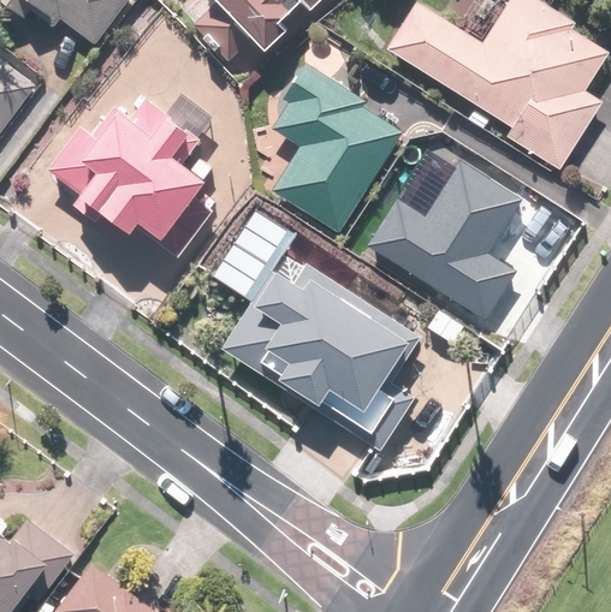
[(0,0),(0,1),(15,12),(23,1),(54,25),(60,17),(95,43),(128,0),(0,0)]
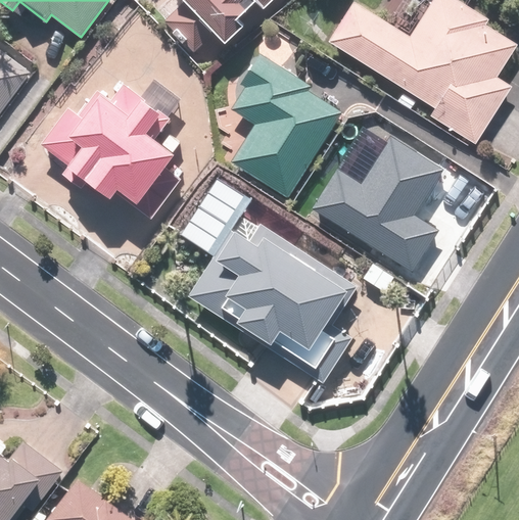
[(189,0),(228,40),(245,24),(239,16),(258,0),(261,0),(265,5),(270,0),(189,0)]
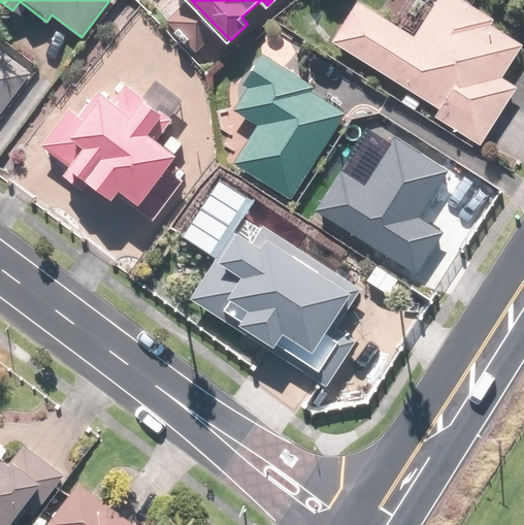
[(437,0),(417,36),(358,1),(333,43),(440,105),(433,118),(482,145),(517,86),(504,79),(523,47),(523,44),(488,25),(491,20),(457,0),(437,0)]
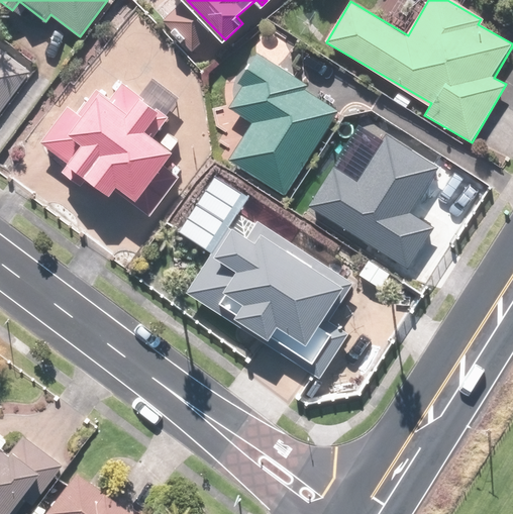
[(0,116),(33,71),(0,45),(0,116)]
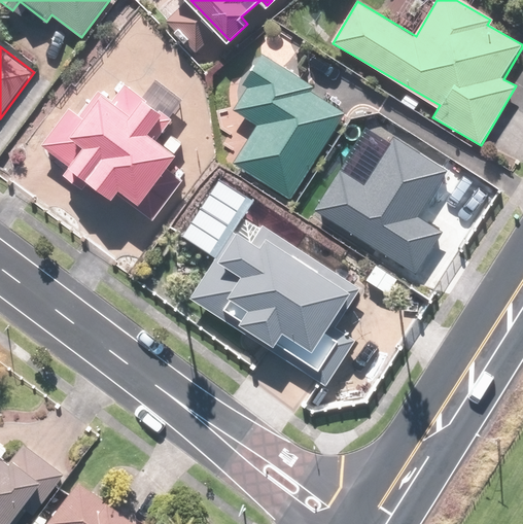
[(293,199),(344,112),(311,91),(315,84),(263,53),(230,108),(257,126),(235,164),(293,199)]
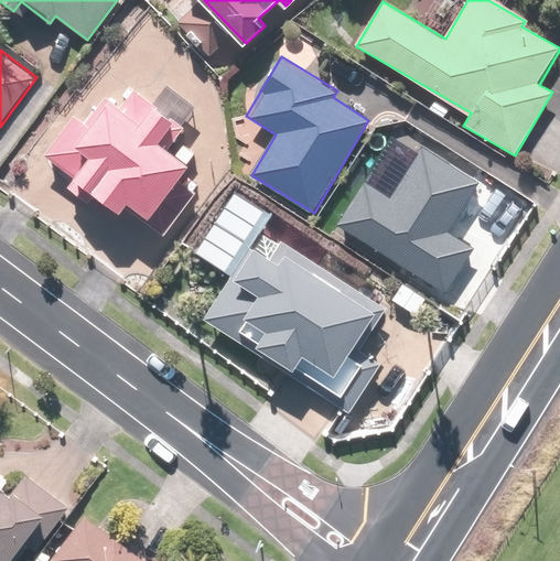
[(194,109),(164,83),(149,101),(135,89),(118,108),(108,100),(87,125),(76,115),(42,154),(71,179),(65,184),(83,200),(86,195),(111,217),(124,203),(143,220),(185,172),(153,144),(172,123),(178,128),(194,109)]
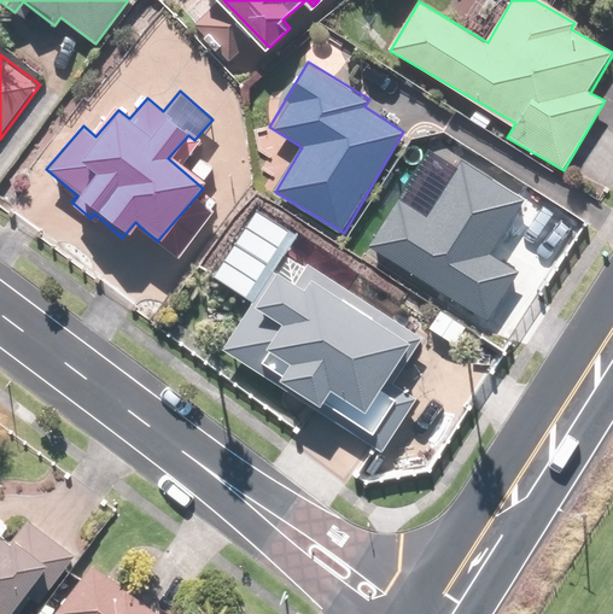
[(459,167),(433,152),(404,200),(398,197),(366,252),(489,325),(521,269),(494,253),(526,198),(462,161),(459,167)]
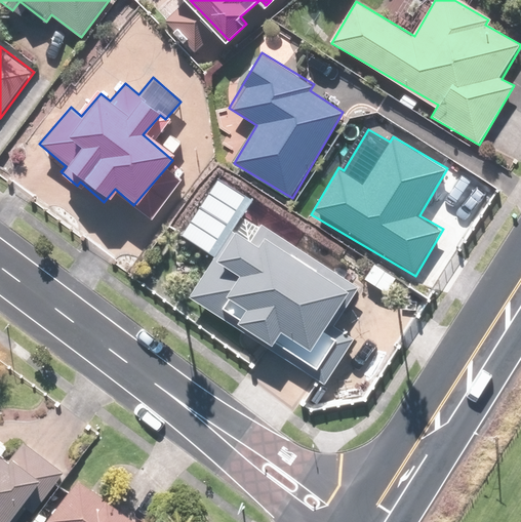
[(251,200),(216,181),(179,234),(215,258),(194,290),(237,319),(234,323),(266,346),(275,332),(298,348),(293,356),(315,371),(336,339),(326,332),(357,287),(244,210),(251,200)]
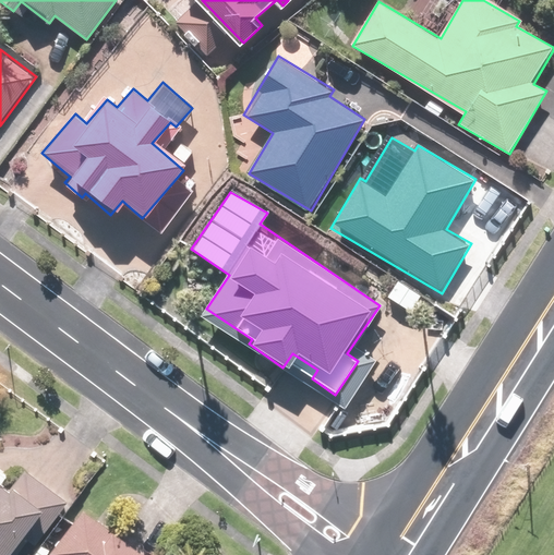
[(0,554),(4,554),(12,546),(24,554),(29,554),(68,504),(24,471),(11,487),(2,481),(10,471),(0,462),(0,554)]
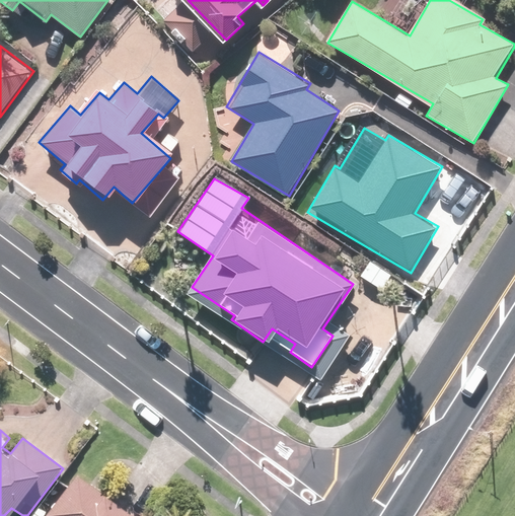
[(129,515),(77,474),(44,515),(45,515),(129,515)]
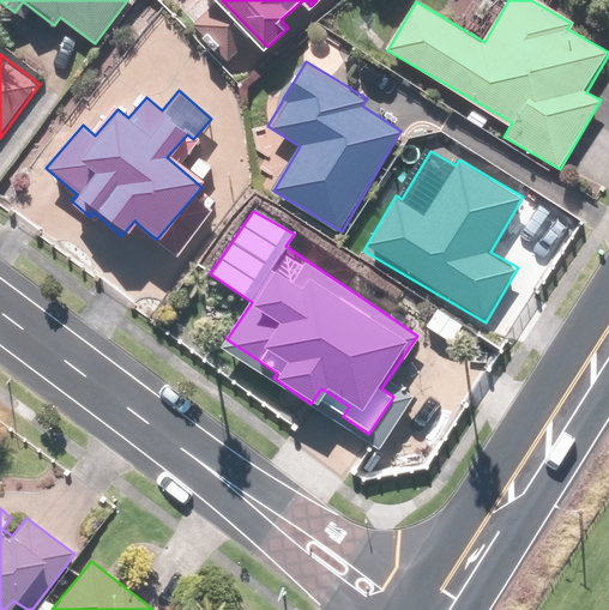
All buildings are outlined.
